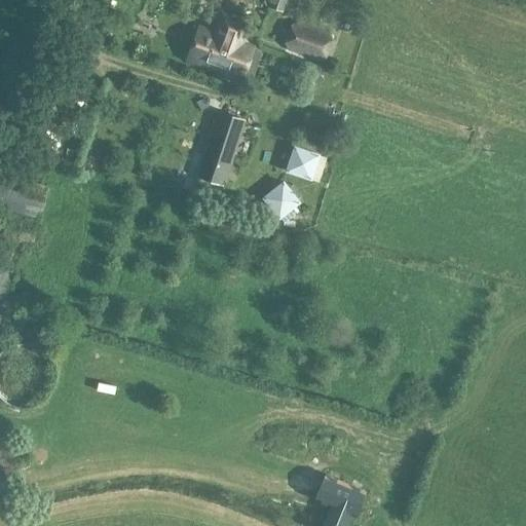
[(271,0),(269,7),(283,12),(287,0),(271,0)]
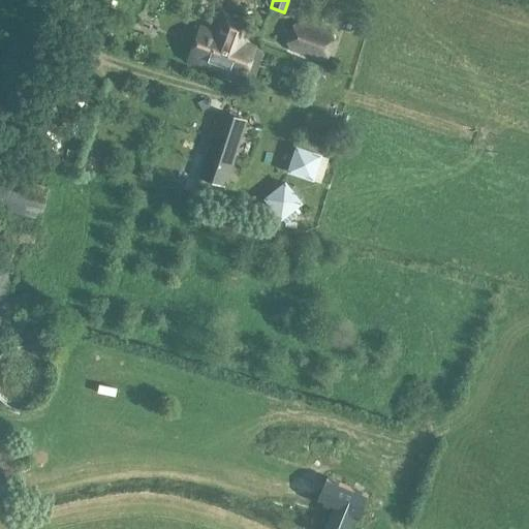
[(286,42),(289,51),(319,61),(330,58),(335,42),(331,34),(301,24),(292,26),(286,42)]
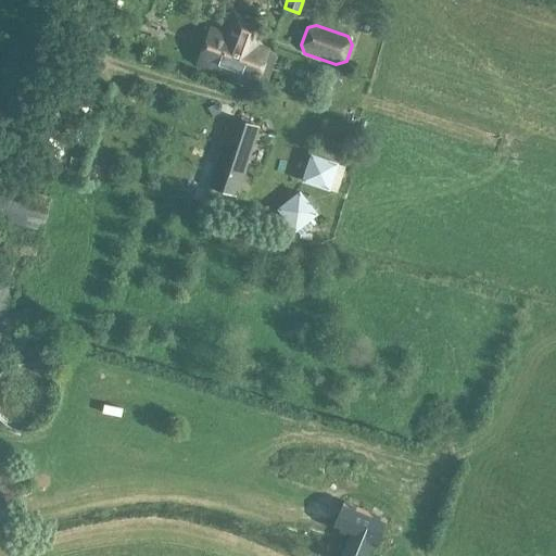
[(230,26),(228,33),(227,34),(209,27),(197,61),(257,83),(270,48),(239,38),(241,29),(230,26)]
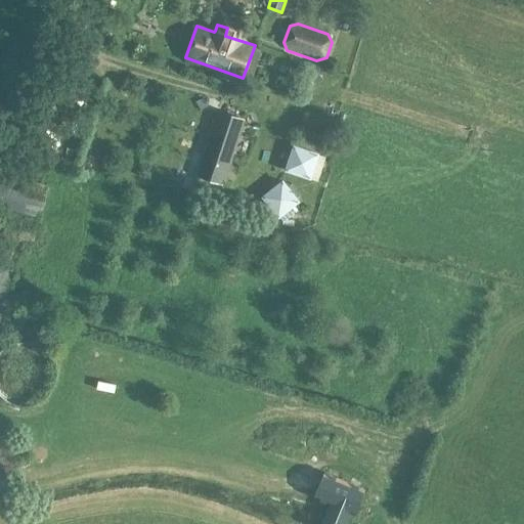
[(217,110),(195,174),(223,184),(246,119),(217,110)]
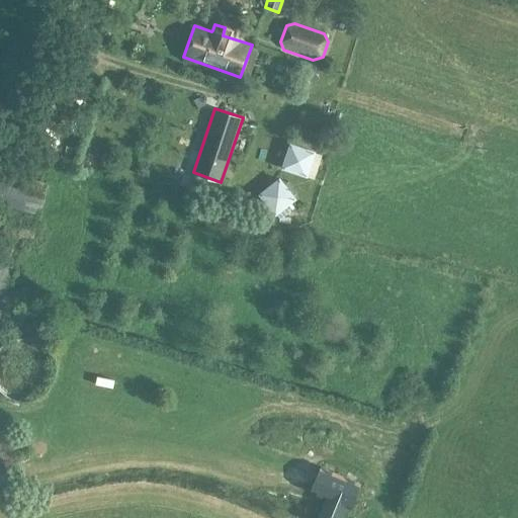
[(288,143),(279,169),(306,178),(307,177),(315,153),(315,152),(313,151),(289,144),(288,143)]
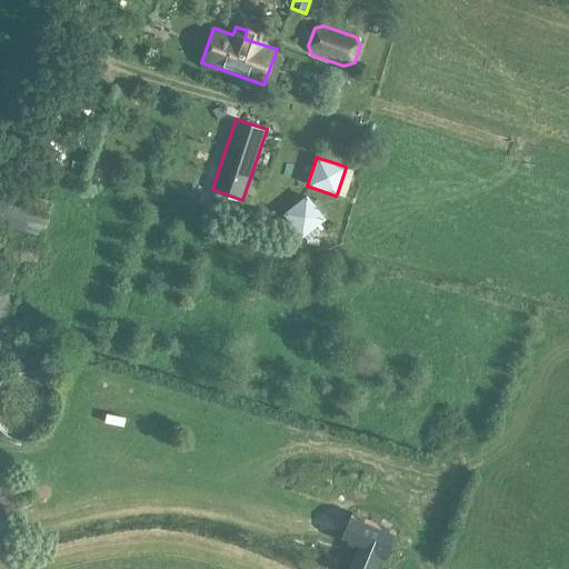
[(52,200),(0,188),(0,226),(43,237),(52,200)]
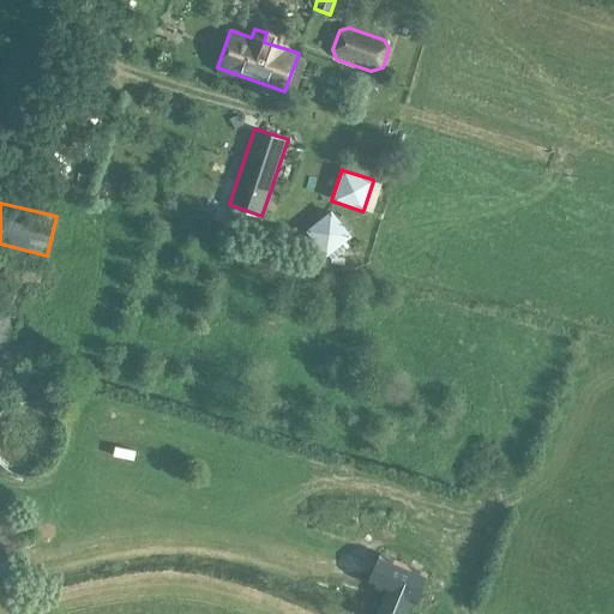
[(330,210),(305,230),(308,236),(324,254),(325,257),(350,236),(347,232),(336,218),(330,210)]
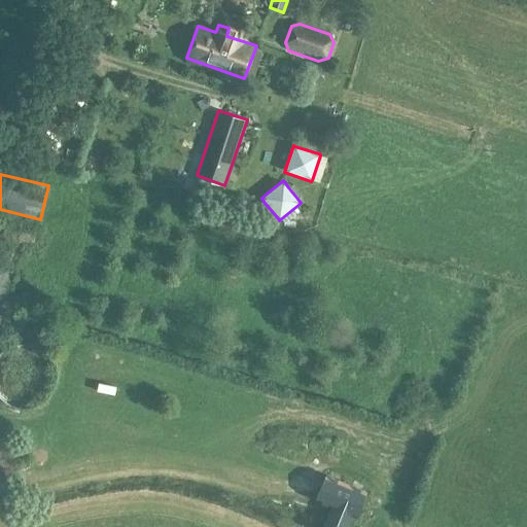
[(0,269),(0,319),(16,276),(0,269)]
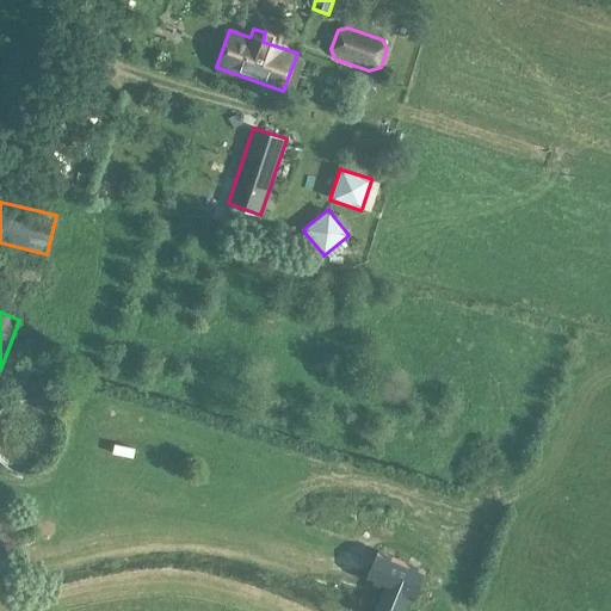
[(403,592),(415,563),(371,544),(358,573),(377,580),(364,609),(369,610),(389,610),(399,590),(403,592)]
